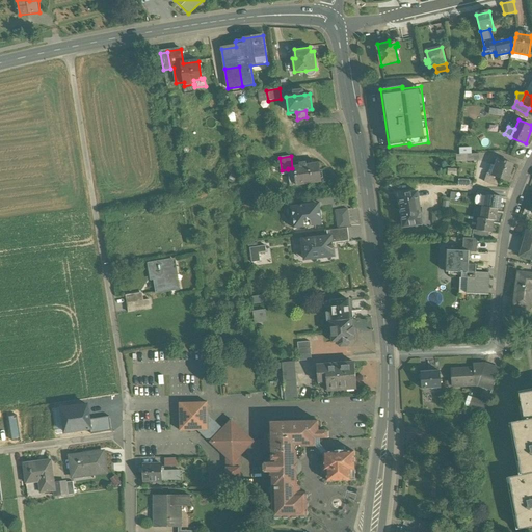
[(513,165),(498,159),(491,176),(500,179),(507,182),(509,177),(512,168),(513,165)]
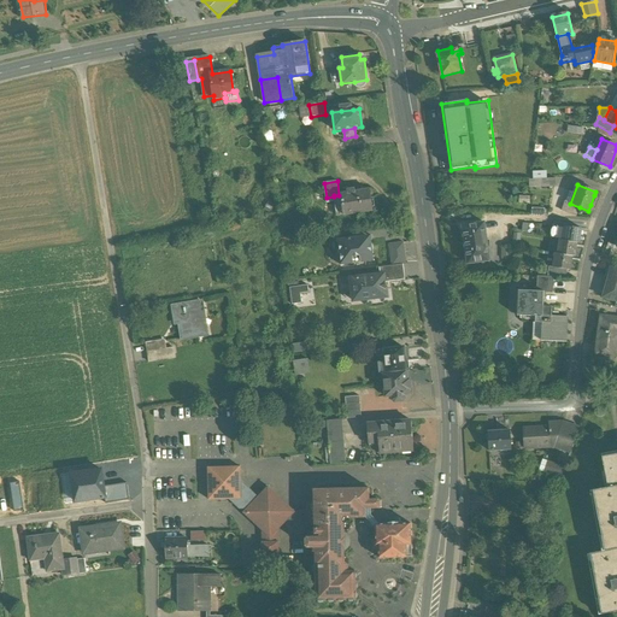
[(354,189),(348,191),(348,193),(339,195),(334,195),(334,197),(338,216),(378,210),(377,197),(371,198),(370,191),(356,193),(354,189)]
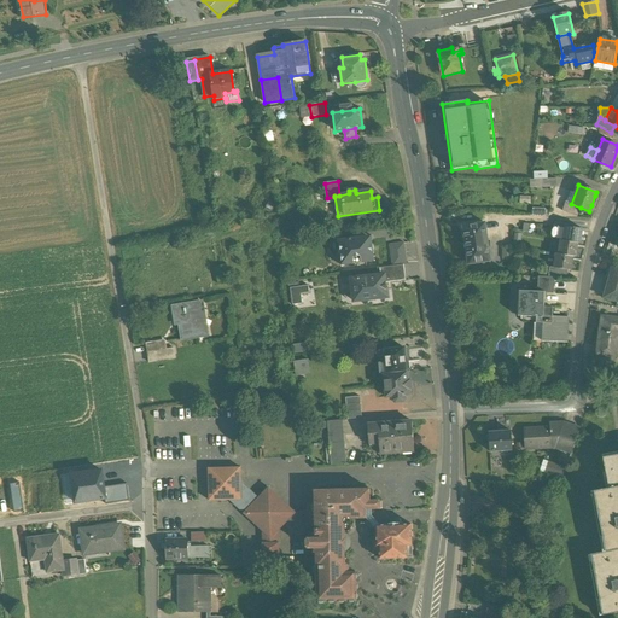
[(571,204),(567,203),(564,213),(577,217),(581,208),(571,204)]
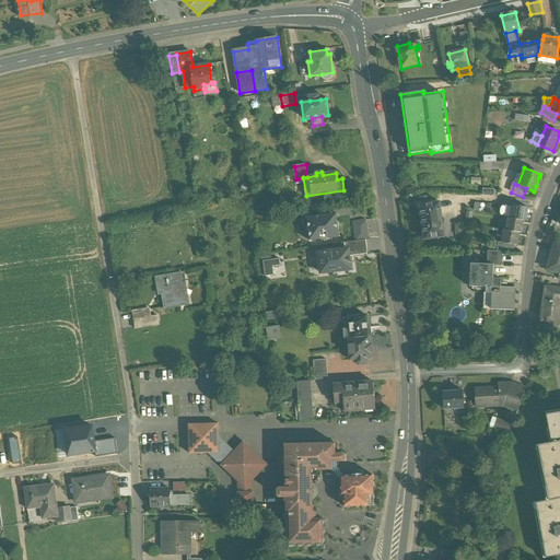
[(440,202),(420,206),(424,241),(445,237),(440,202)]
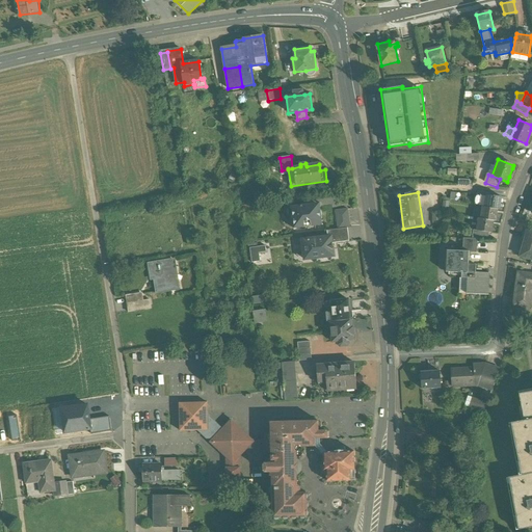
[(487,195),(477,194),(475,206),(485,207),(487,195)]
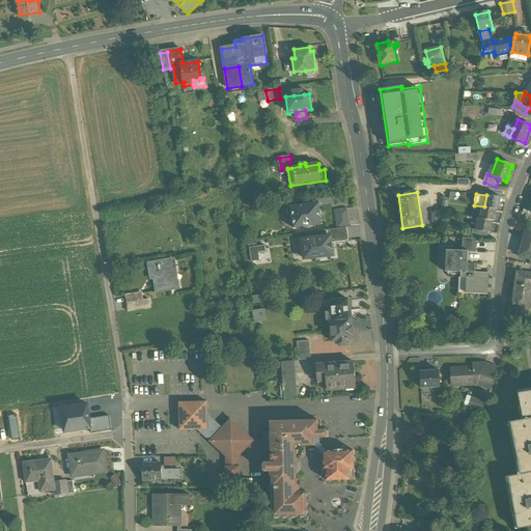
[(501,197),(486,195),(484,206),(484,207),(497,210),(499,210),(501,197)]
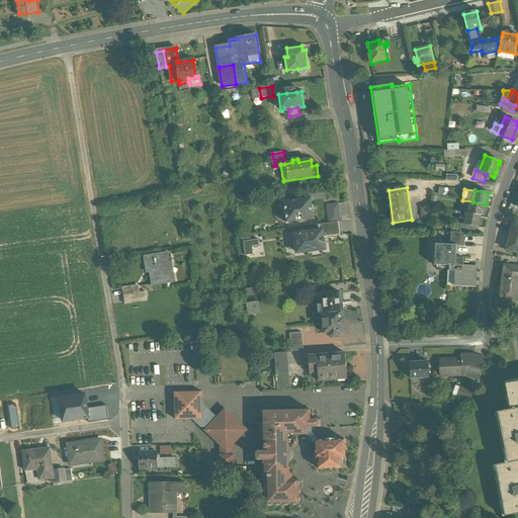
[(312,201),(297,203),(296,199),(283,201),(286,223),(315,220),(314,212),(314,210),(314,208),(314,206),(313,204),(312,201)]
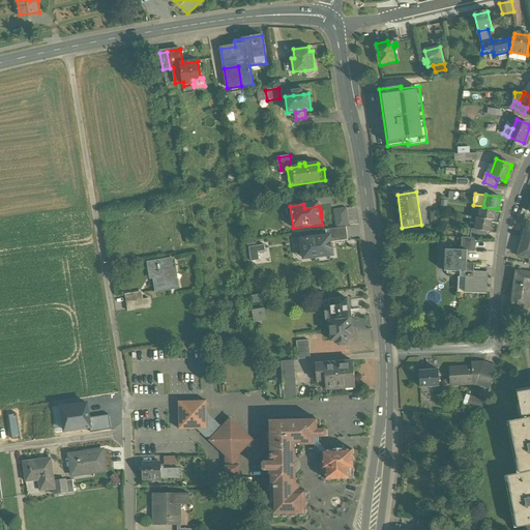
[(483,207),(481,206),(479,217),(492,221),(494,221),(496,209),(483,207)]
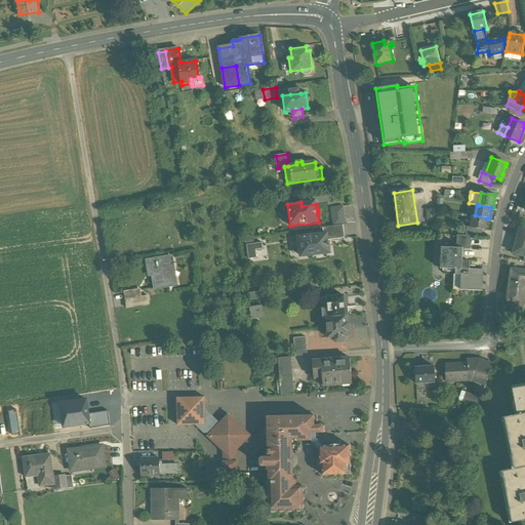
[(344,206),(331,208),(333,227),(344,225),(346,225),(344,206)]
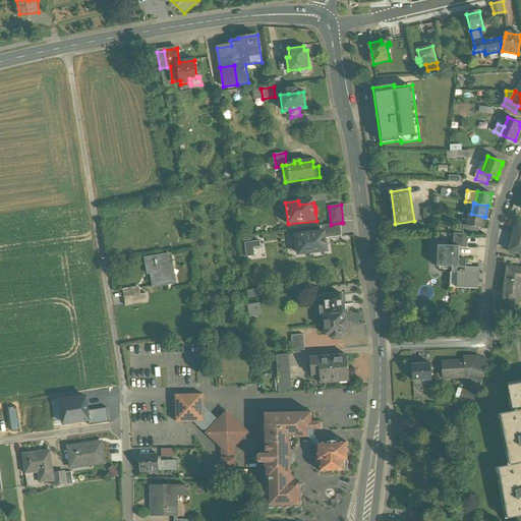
[(471,214),(469,214),(467,226),(481,228),(483,217),(471,214)]
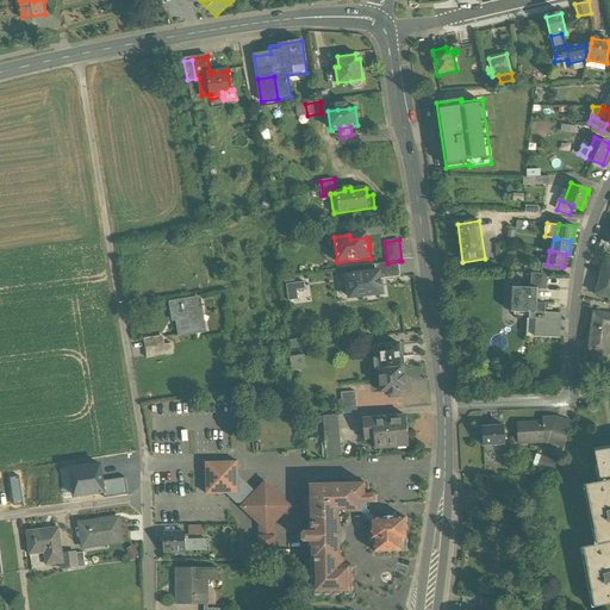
[(387,263),(375,265),(377,272),(380,272),(381,279),(400,277),(399,261),(387,263)]
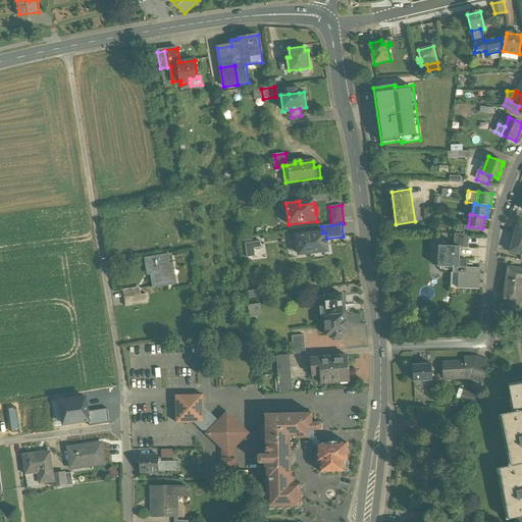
[(191,225),(183,227),(186,240),(193,239),(191,225)]
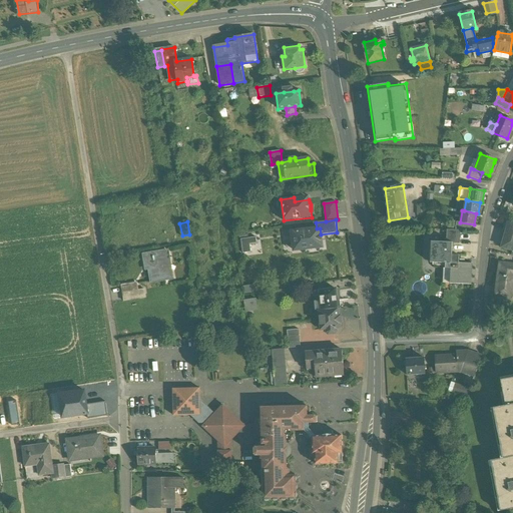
[(512,222),(509,221),(504,239),(501,247),(512,250),(512,222)]
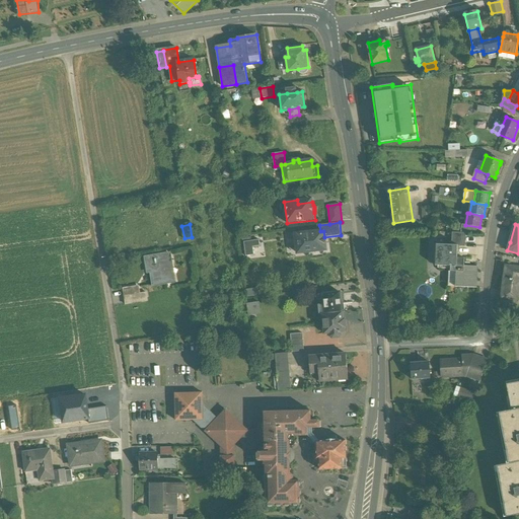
[(320,231),(295,234),(296,240),(295,240),(296,247),(297,247),(297,253),(325,249),(324,243),(325,243),(324,237),(323,231),(320,231)]
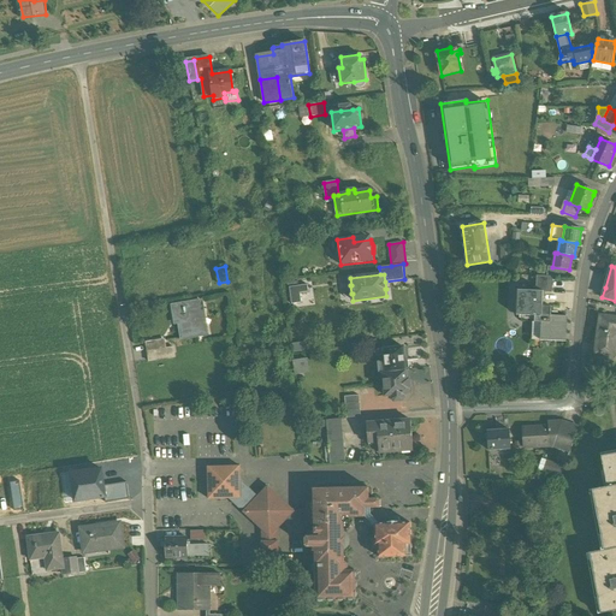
[(554,277),(537,277),(537,291),(544,291),(544,292),(552,292),(554,277)]
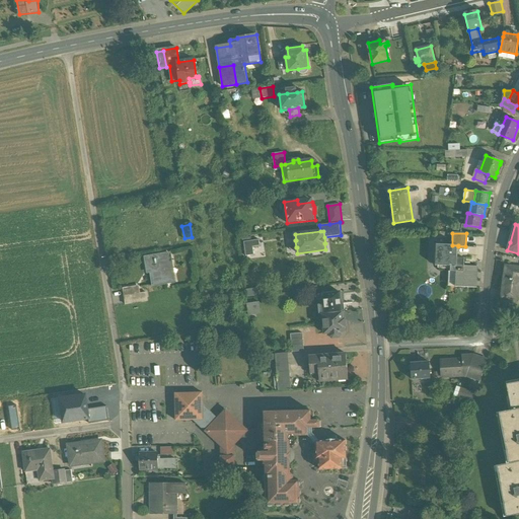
[(244,243),(246,256),(254,255),(253,248),(261,247),(260,241),(244,243)]
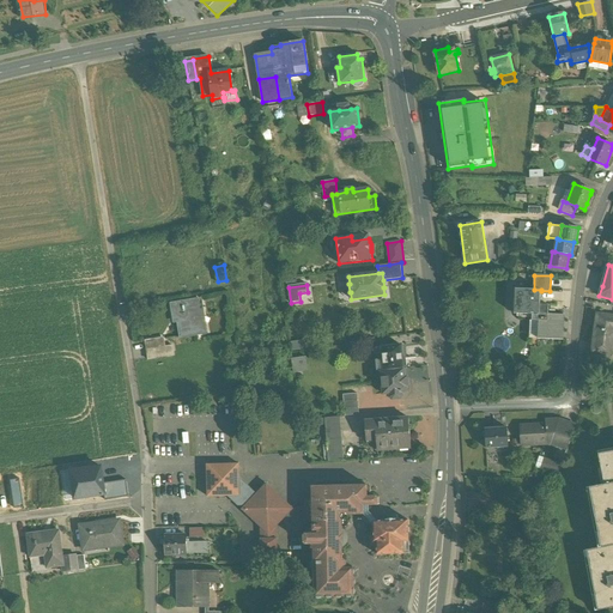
[(548,305),(540,305),(541,291),(541,290),(534,290),(516,289),(515,314),(532,315),(533,321),(539,321),(538,339),(564,340),(565,315),(550,314),(548,314),(548,305)]
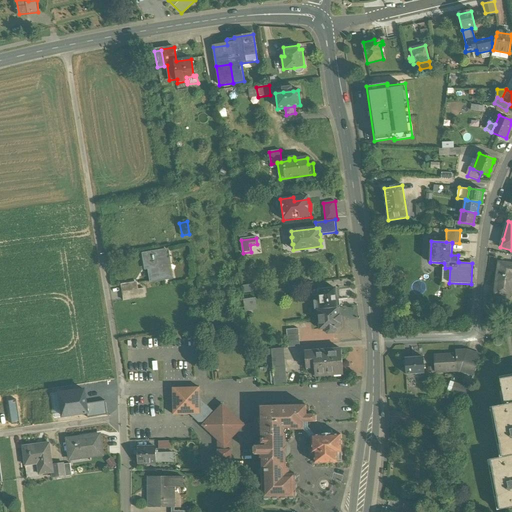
[(165,251),(144,254),(146,266),(149,266),(151,281),(170,278),(165,251)]
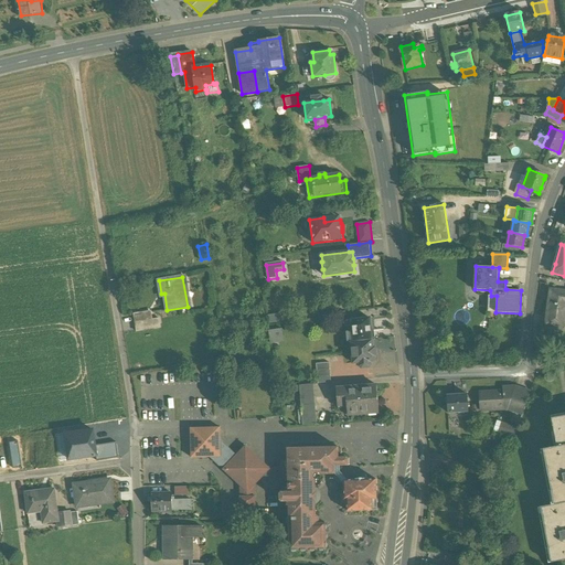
[(564,291),(551,290),(545,324),(564,327),(564,323),(564,291)]
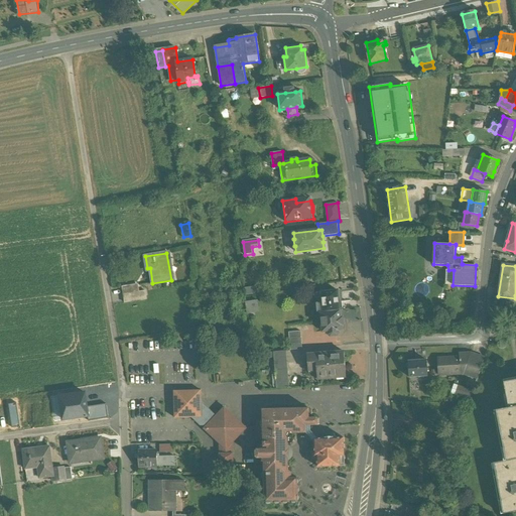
[(138,285),(123,287),(124,294),(139,292),(138,285)]
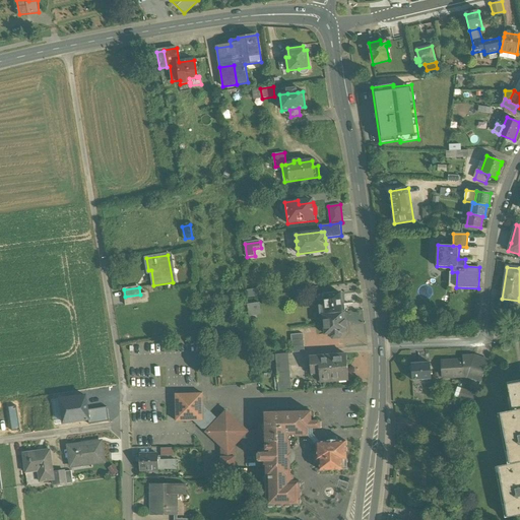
[(250,298),(258,296),(257,288),(248,289),(250,298)]
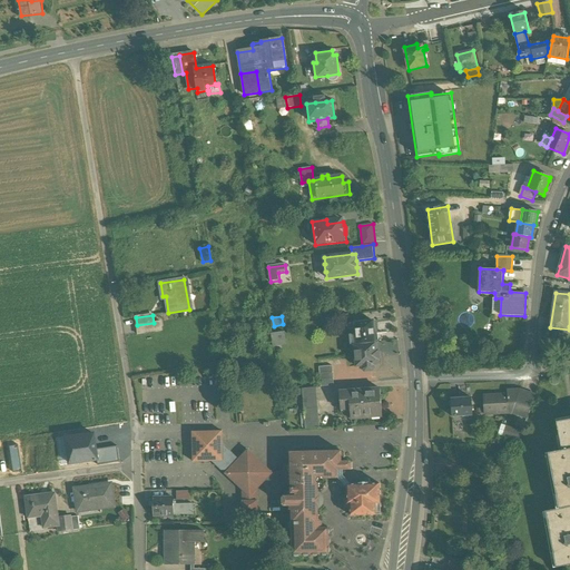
[(154,323),(137,325),(139,335),(163,332),(160,321),(154,323)]
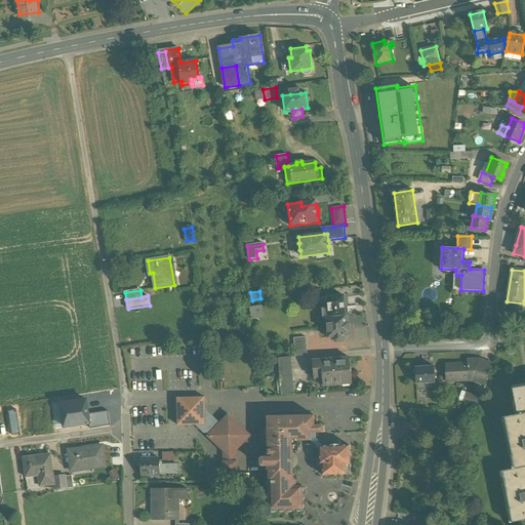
[(344,295),(322,298),(323,309),(328,308),(329,318),(347,316),(346,314),(349,314),(348,307),(346,308),(344,295)]
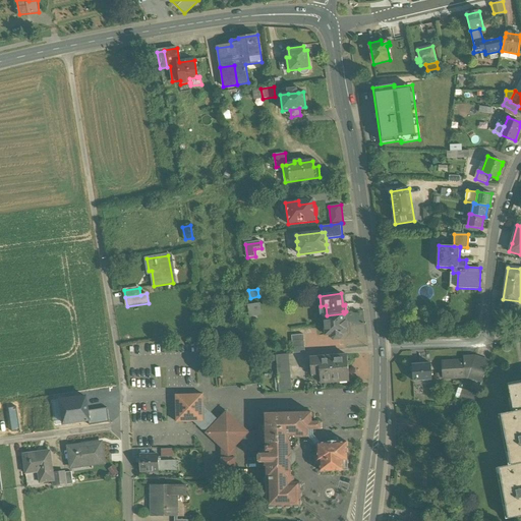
[(261,303),(248,306),(250,315),(263,312),(261,303)]
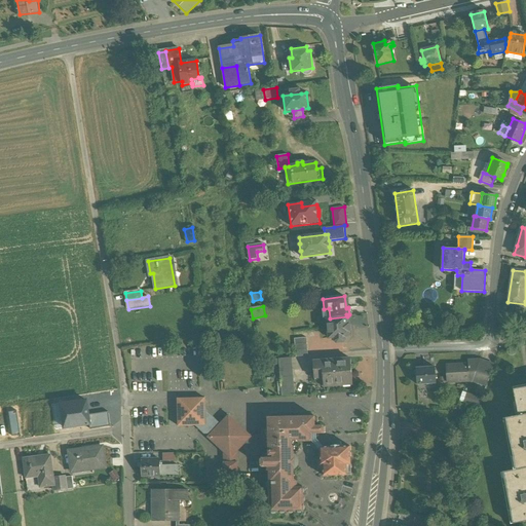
[(330,318),(327,318),(329,338),(335,337),(335,341),(337,342),(343,342),(344,340),(344,337),(348,336),(347,316),(330,318)]
